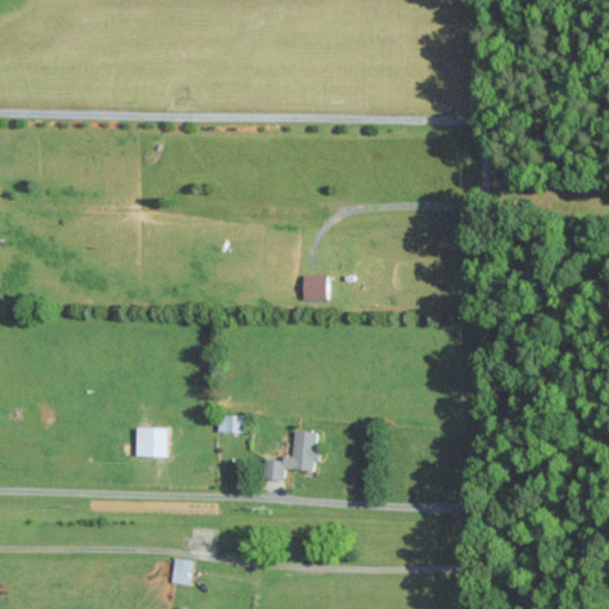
[(305,297),(328,299),(328,274),(306,274),(305,297)]
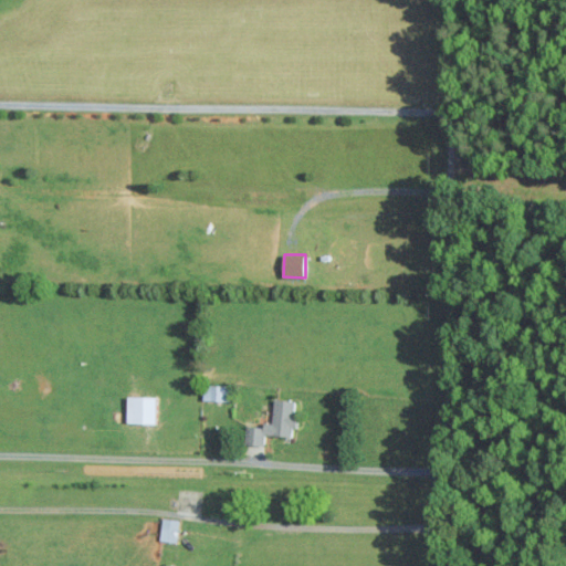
[(205,400),(227,400),(228,385),(205,384),(205,400)]
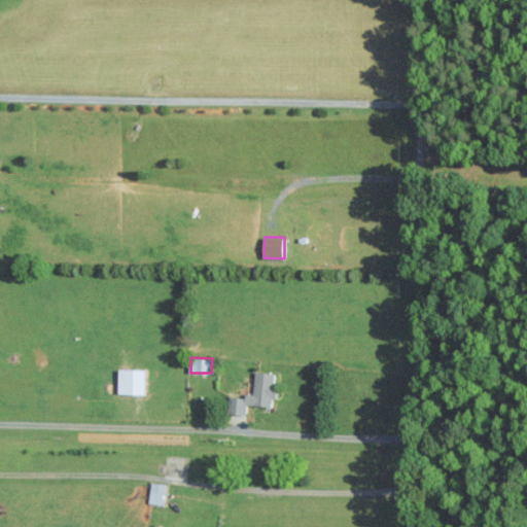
[(146,370),(119,369),(118,393),(146,393),(146,370)]
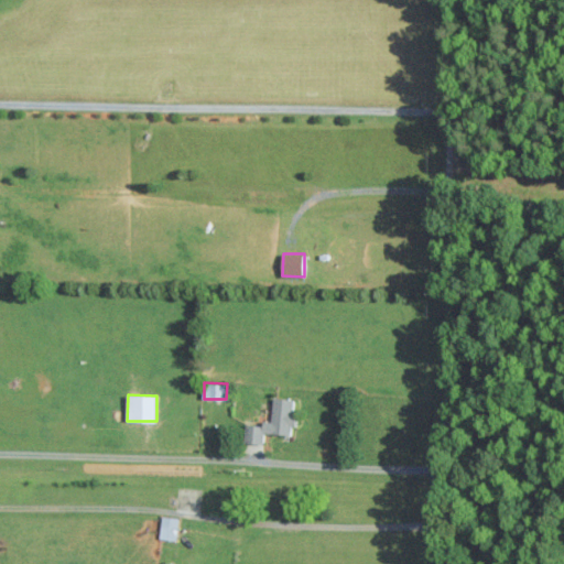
[(264,433),(293,434),(295,399),(274,397),(272,421),(263,421),(263,425),(245,424),(243,442),(264,443),(264,433)]
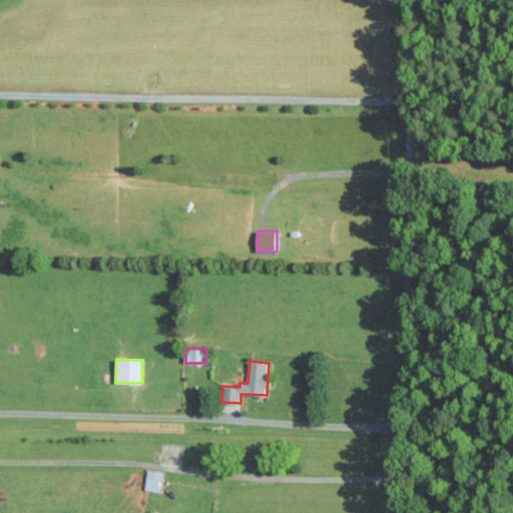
[(145,489),(160,491),(162,471),(147,469),(145,489)]
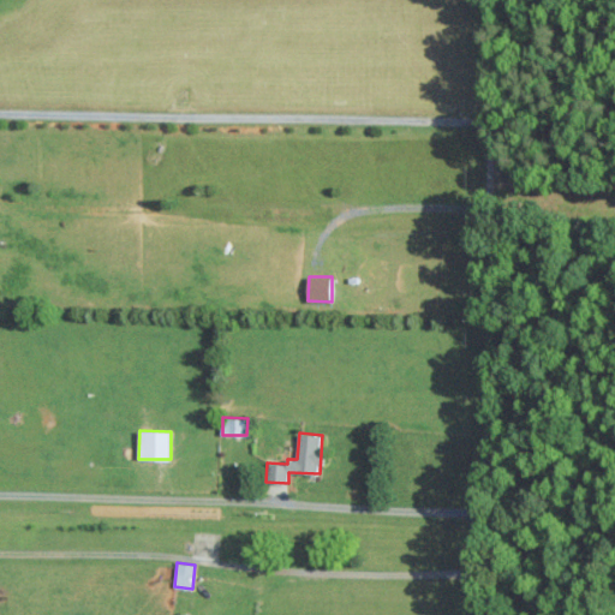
All buildings are outlined.
